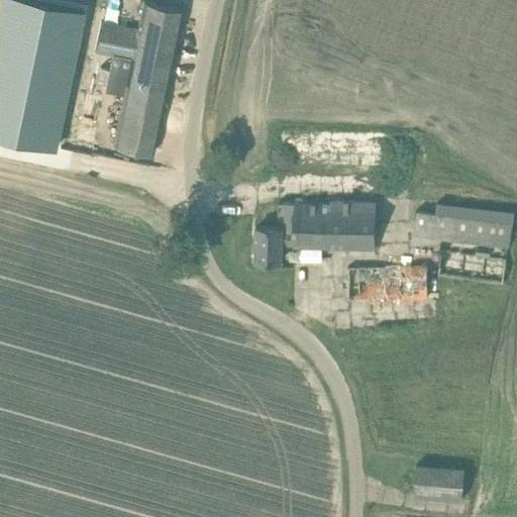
[(102,21),(95,52),(111,55),(131,59),(123,93),(113,144),(151,152),(182,7),(145,0),(142,0),(137,28),(102,21)]
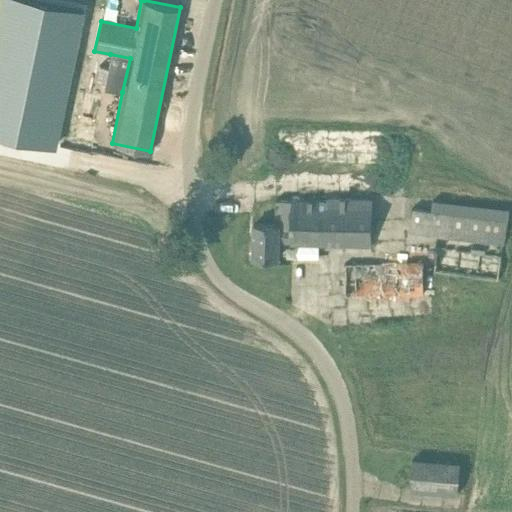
[(22,5),(0,111),(0,130),(55,142),(81,17),(60,13),(22,5)]
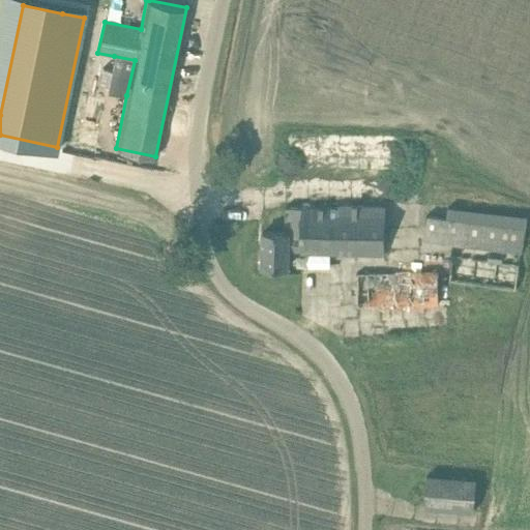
[(384,255),(385,206),(339,205),(339,208),(286,207),(285,232),(262,232),(262,266),(288,267),(288,251),(300,251),(300,253),(384,255)]
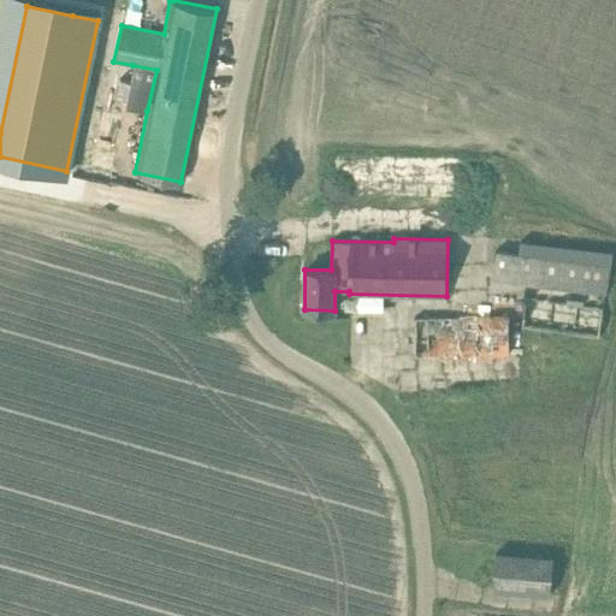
[(493,280),(608,294),(611,249),(570,246),(569,258),(496,249),(493,280)]
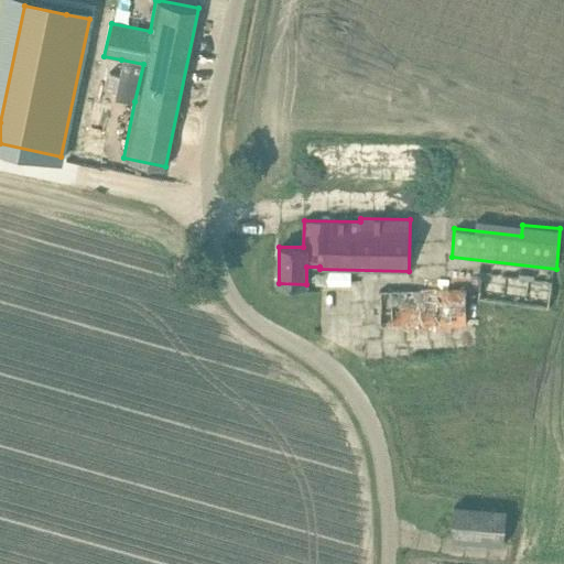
[(548,307),(552,281),(539,279),(533,305),(548,307)]
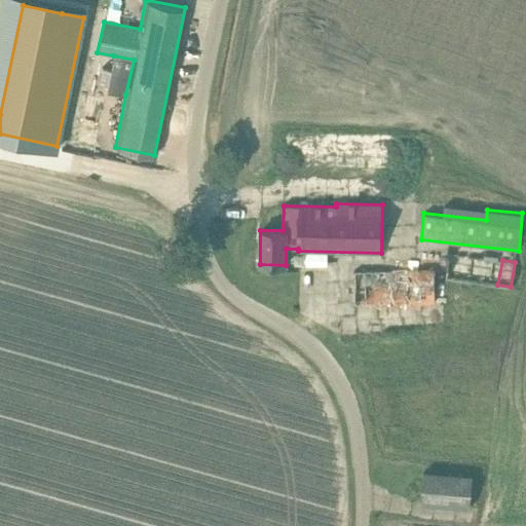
[(435,268),(354,270),(355,302),(435,300),(435,268)]
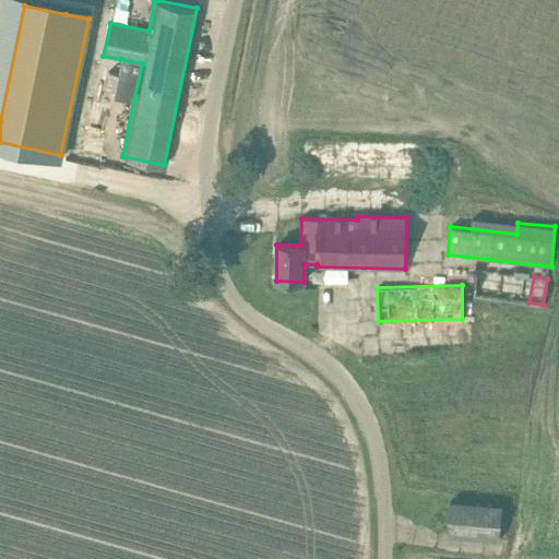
[(502,506),(472,502),(451,501),(448,535),(499,539),(502,506)]
